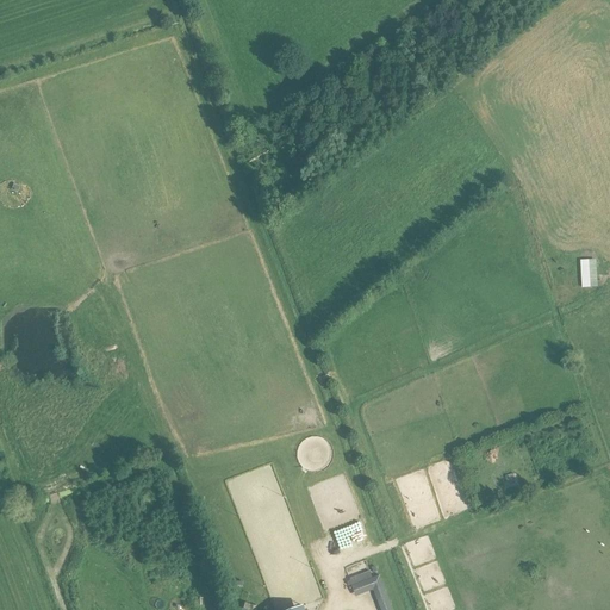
[(597,260),(580,261),(583,288),(598,287),(597,260)]
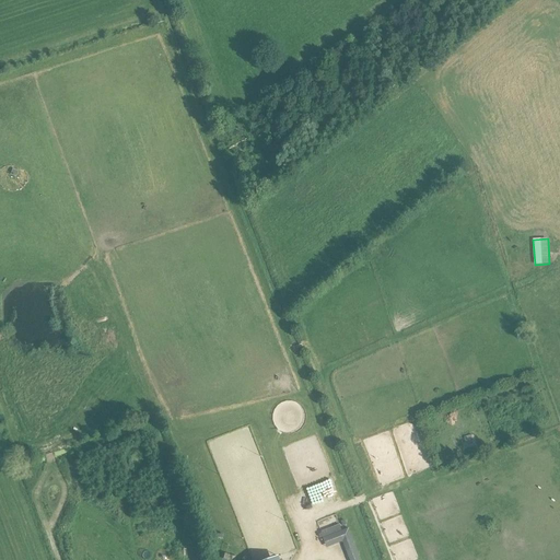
[(456,447),(466,446),(465,436),(455,438),(456,447)]
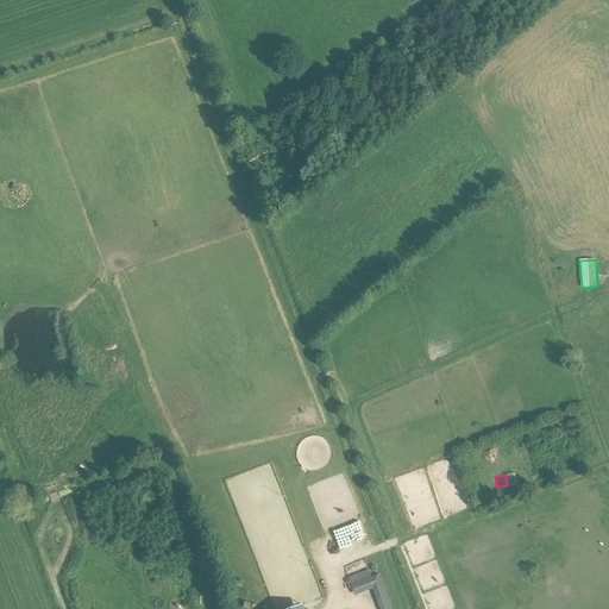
[(359,520),(350,525),(356,535),(364,532),(359,520)]
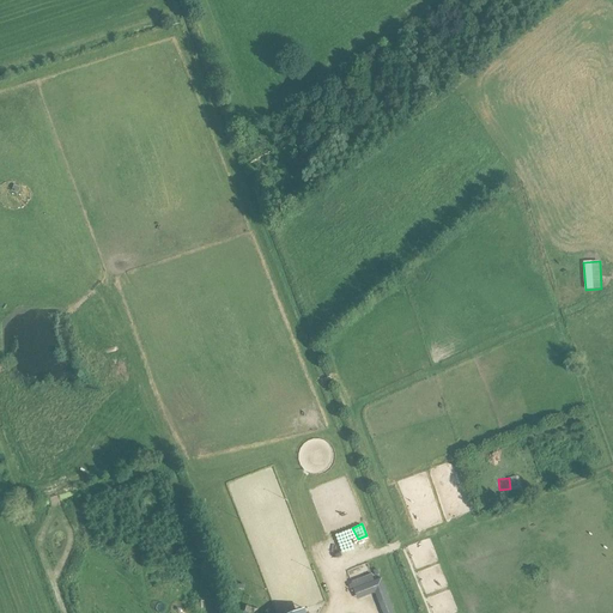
[(347,568),(350,575),(368,568),(365,562),(347,568)]
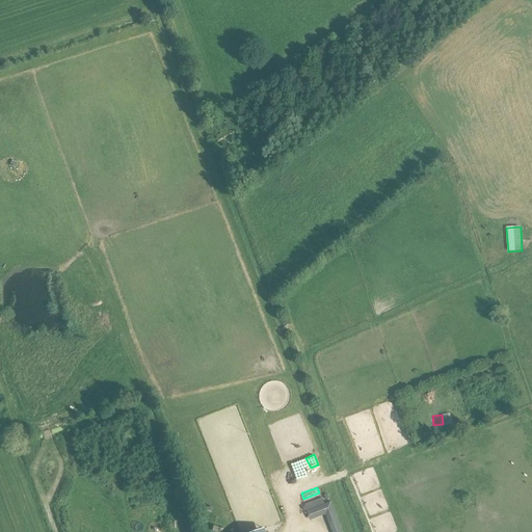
[(308,511),(311,520),(326,514),(333,531),(343,531),(333,502),(308,511)]
